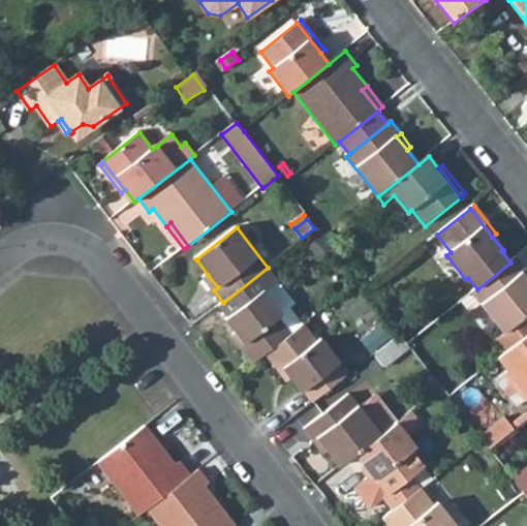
[(320,261),(334,251),(318,231),(305,242),(320,261)]
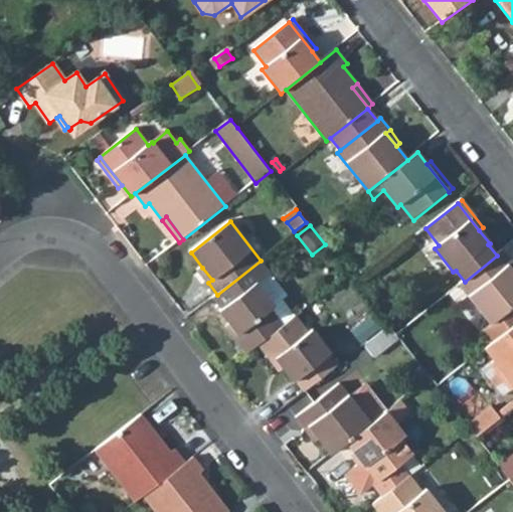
[(497,256),(465,282),(460,285),(492,325),(500,336),(512,326),(512,318),(508,312),(512,308),(512,271),(509,267),(512,265),(512,263),(503,250),(497,256)]
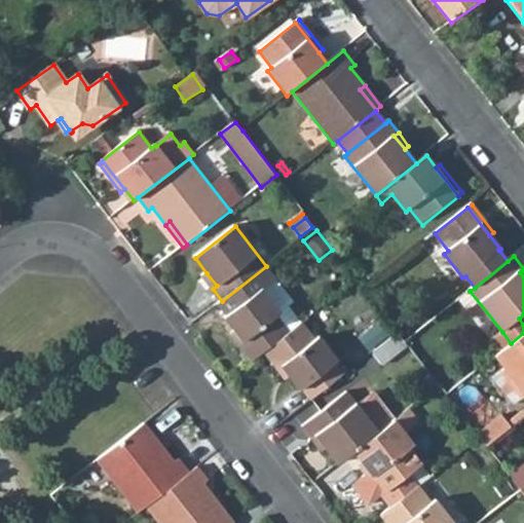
[(265,352),(290,333),(277,316),(282,313),(263,291),(276,279),(266,266),(222,301),(218,304),(227,316),(225,318),(236,332),(257,359),(265,352)]
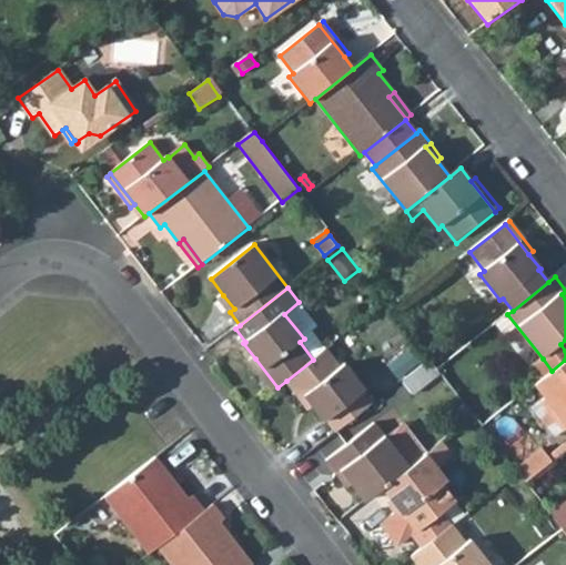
[(219,299),(230,312),(234,309),(223,295),(219,299)]
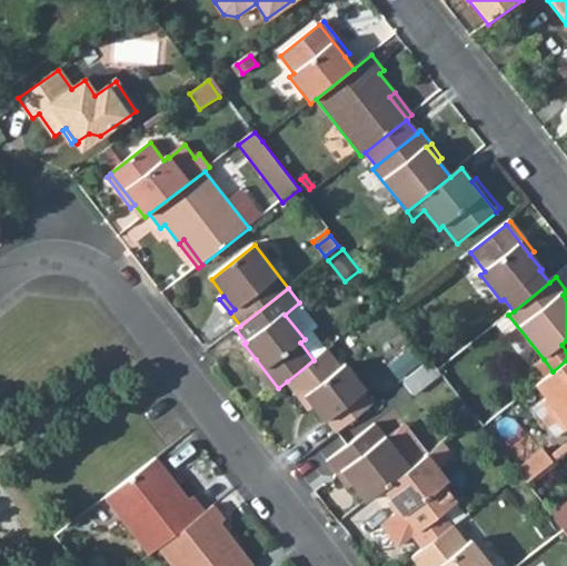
[(312,333),(319,328),(299,303),(285,315),(305,339),(300,343),(314,360),(327,350),(312,333)]
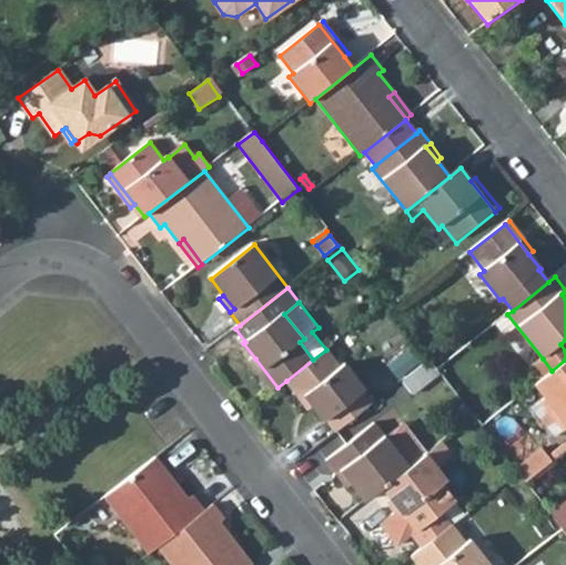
[(401,379),(428,357),(418,344),(390,366),(401,379)]
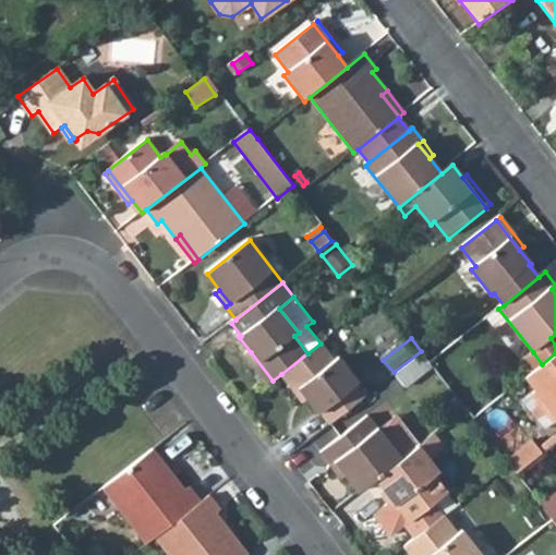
[(307,353),(281,374),(293,389),(298,386),(309,400),(319,414),(322,413),(330,425),(365,398),(355,386),(359,384),(338,359),(335,362),(321,344),(307,353)]
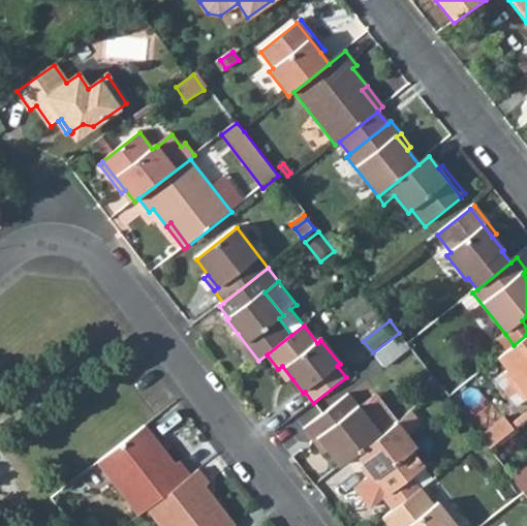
[(254,364),(258,361),(238,334),(234,337),(254,364)]
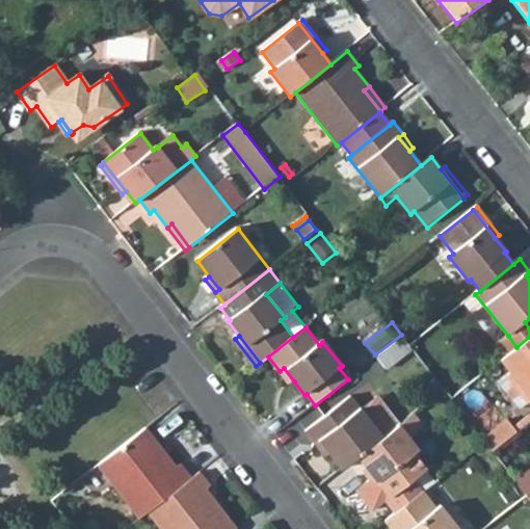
[(508,336),(496,345),(505,358),(517,347),(508,336)]
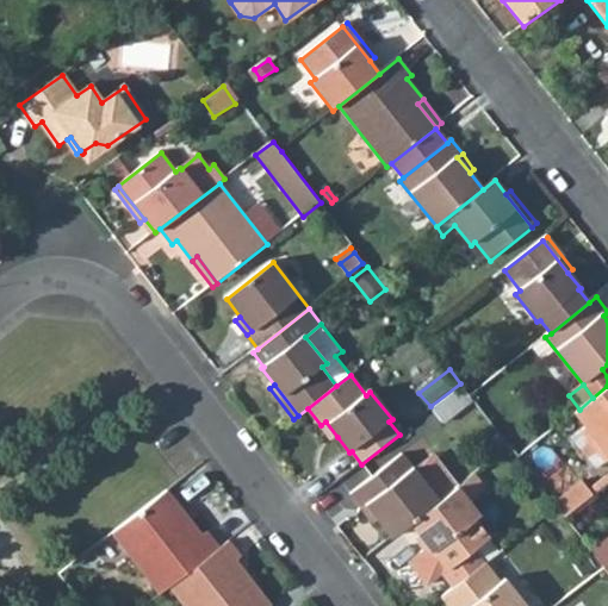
[(470,397),(463,386),(432,410),(445,425),(475,403),(470,397)]
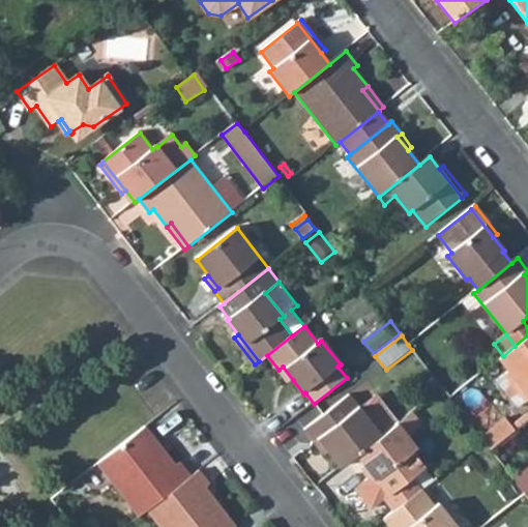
[(527,335),(515,346),(503,356),(498,359),(527,396),(527,335)]
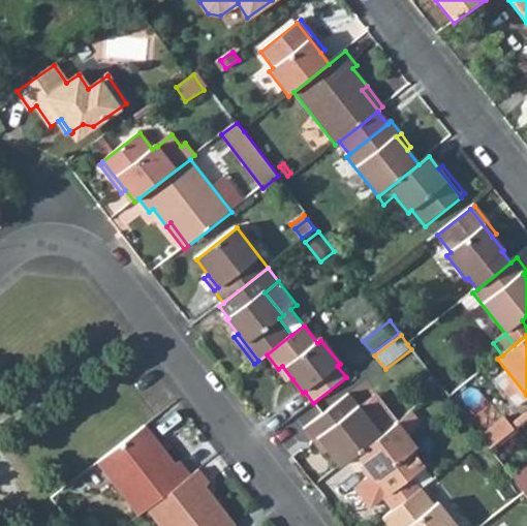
[(288,382),(292,379),(282,366),(278,369),(288,382)]
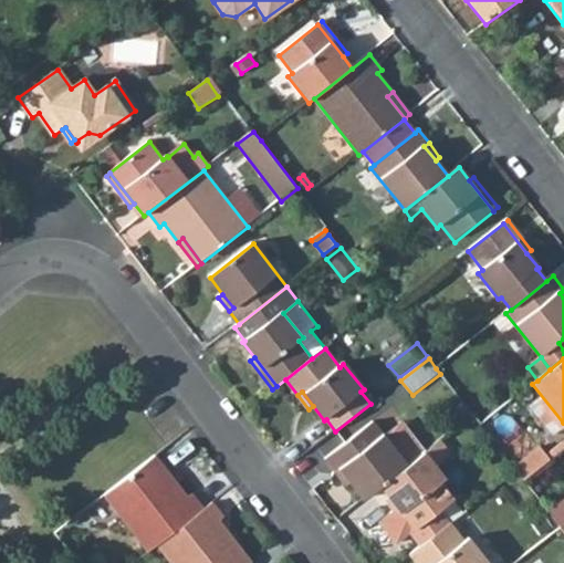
[(387,440),(374,423),(325,460),(336,475),(341,470),(352,485),(364,500),(380,487),(407,467),(387,440)]
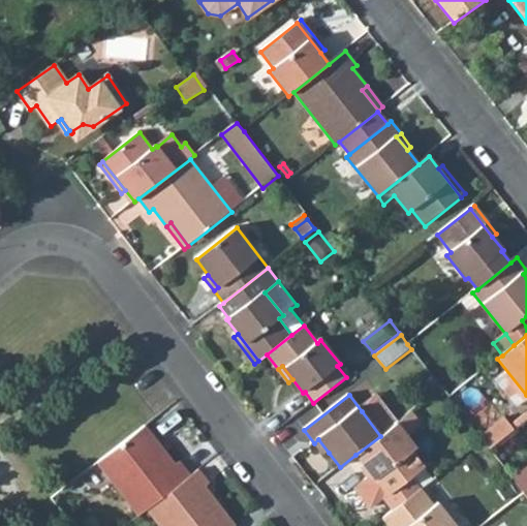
[(362,411),(380,436),(397,423),(378,399),(362,411)]
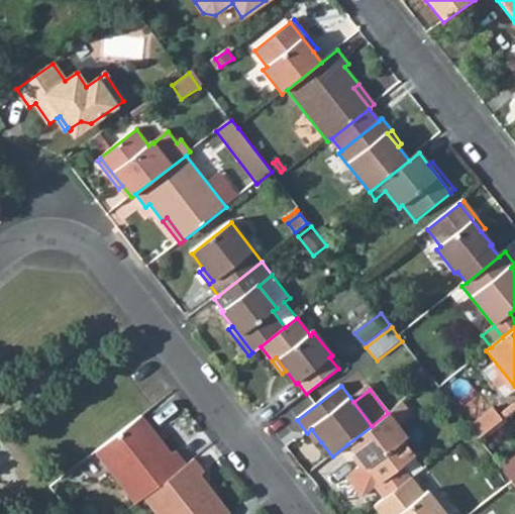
[(398,427),(410,417),(400,404),(388,413),(398,427)]
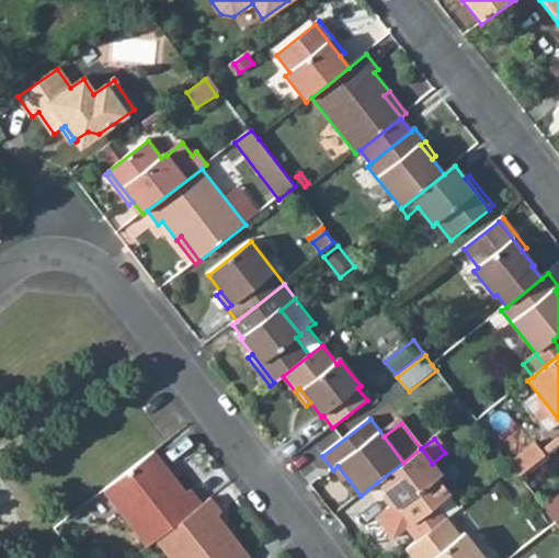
[(546,457),(536,444),(510,465),(520,478),(546,457)]
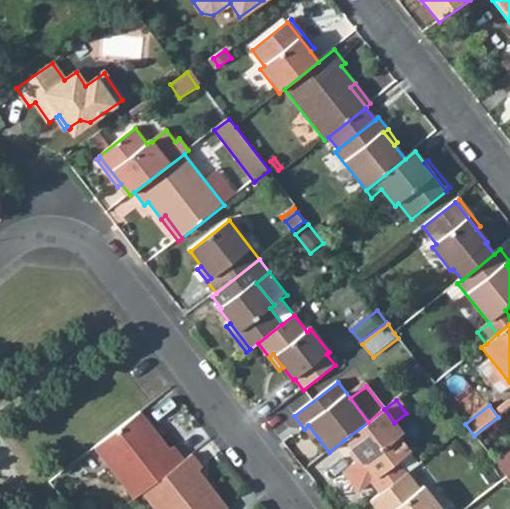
[(368,422),(344,440),(354,452),(375,480),(371,483),(380,495),(407,474),(398,462),(411,452),(399,437),(403,434),(394,423),(384,409),(368,422)]
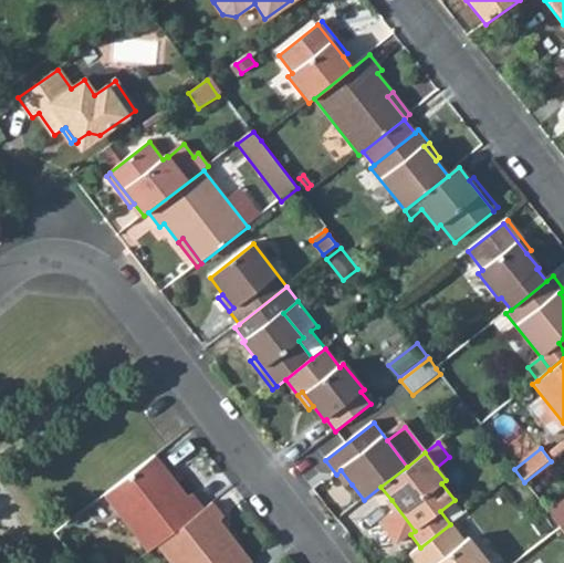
[(169,486),(175,481),(156,457),(150,461),(169,486)]
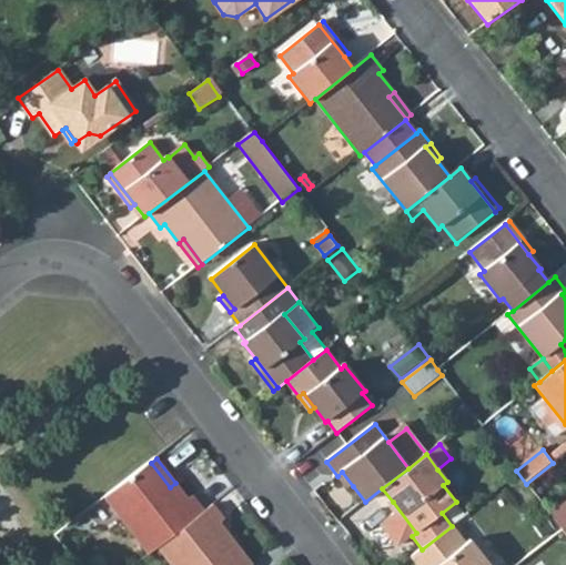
[(149,555),(158,548),(204,512),(193,497),(189,501),(175,483),(170,487),(151,463),(105,498),(149,555)]
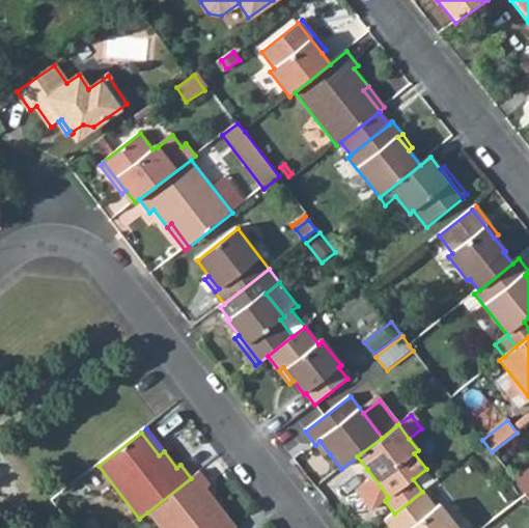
[(319,441),(315,445),(325,457),(330,454),(319,441)]
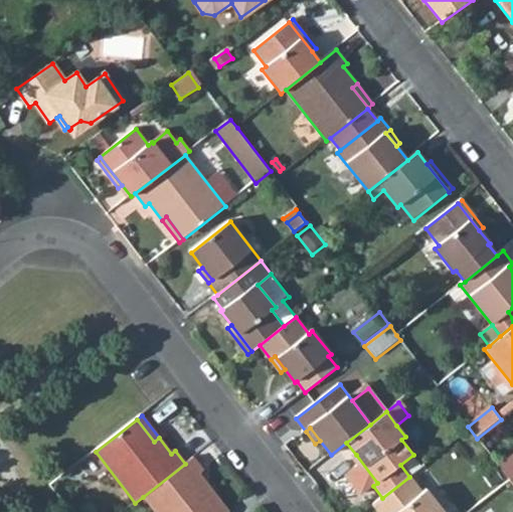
[(373,486),(377,483),(356,455),(352,458),(373,486)]
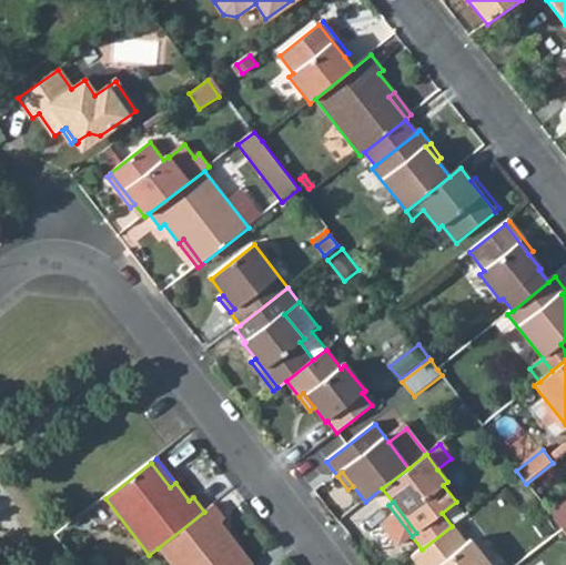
[(204,512),(158,548),(171,564),(244,564),(229,545),(234,542),(221,524),(225,521),(213,505),(204,512)]
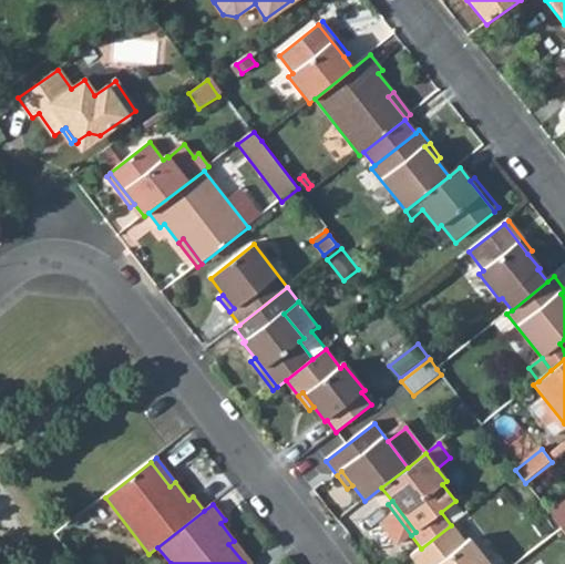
[(560,505),(548,513),(564,534),(564,509),(563,510),(560,505)]
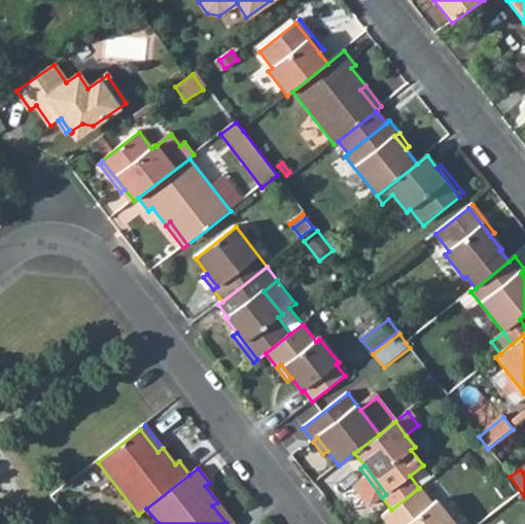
[(432,505),(419,488),(391,510),(386,514),(393,523),(453,523),(436,502),(432,505)]
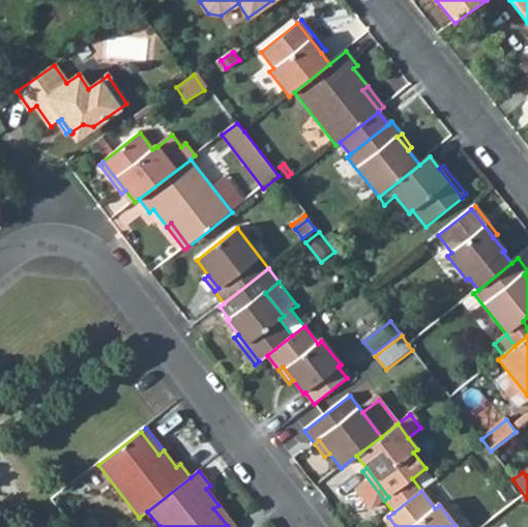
[(234,526),(218,505),(213,508),(228,526),(234,526)]
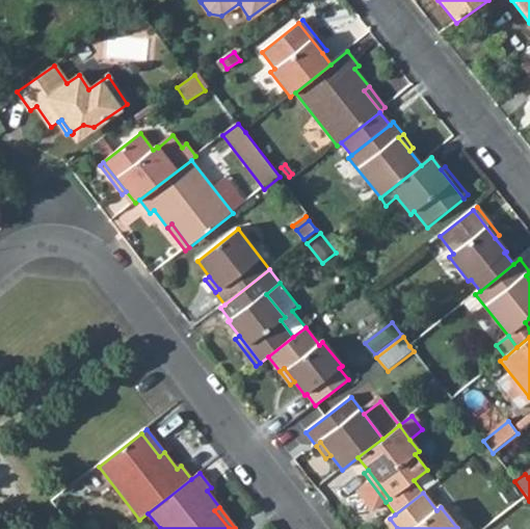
[(397,528),(390,519),(386,522),(391,528),(397,528)]
